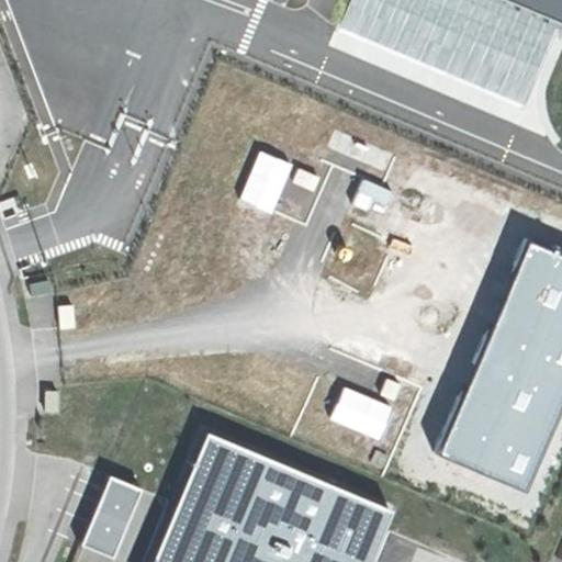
[(561,0),(509,0),(561,22),(561,0)]
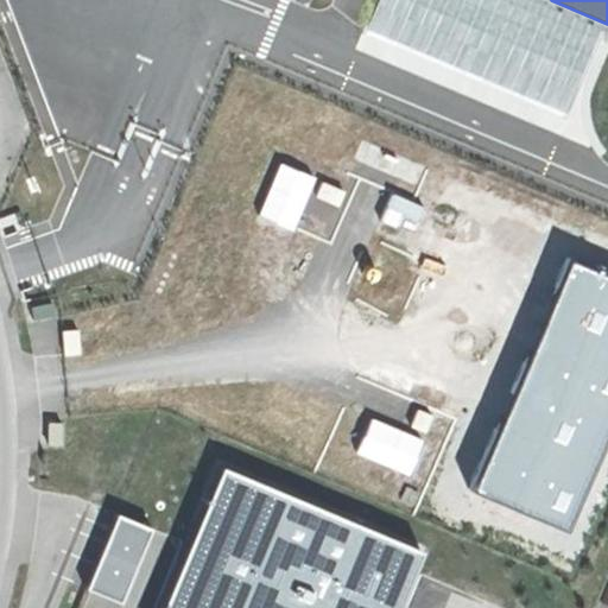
[(315,179),(279,165),(259,213),(293,228),(315,179)]
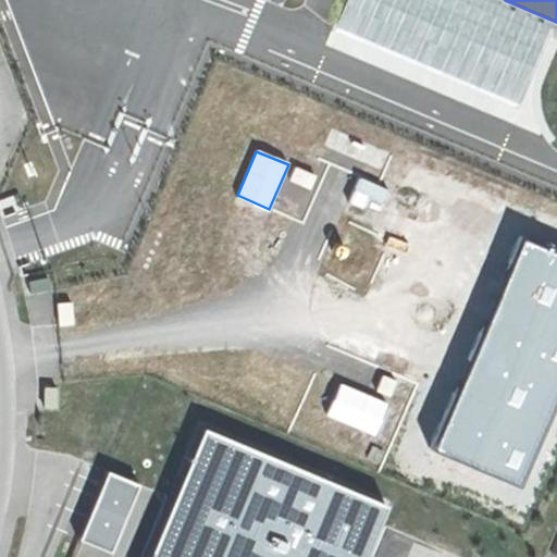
[(556,406),(556,255),(525,242),(436,450),(522,487),(556,406)]
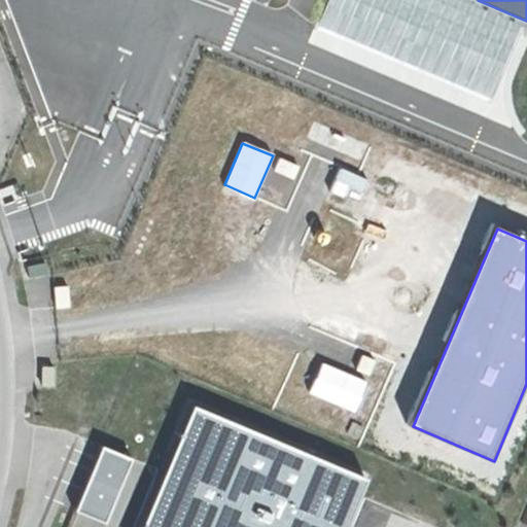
[(367,381),(322,362),(310,393),(354,412),(367,381)]
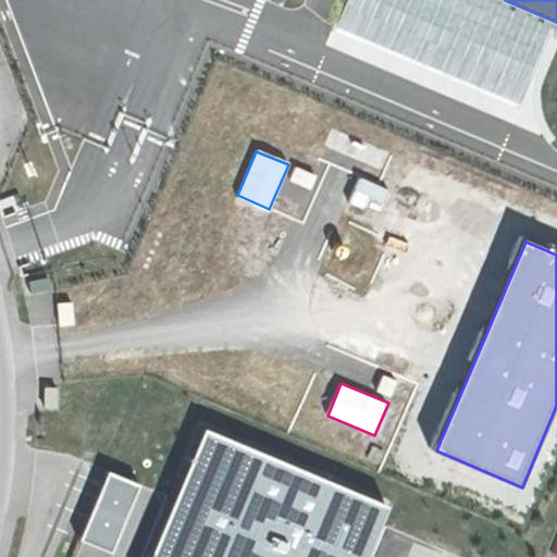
[(391,508),(208,431),(153,556),(369,556),(383,524),(391,508)]
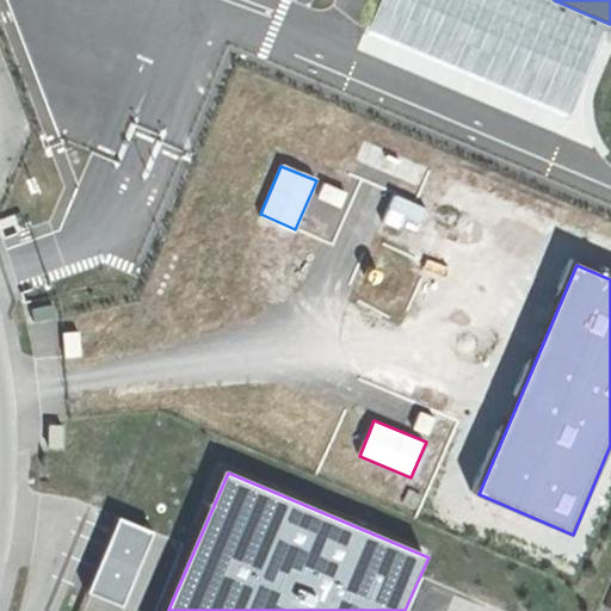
[(152,532),(118,518),(88,591),(122,604),(152,532)]
